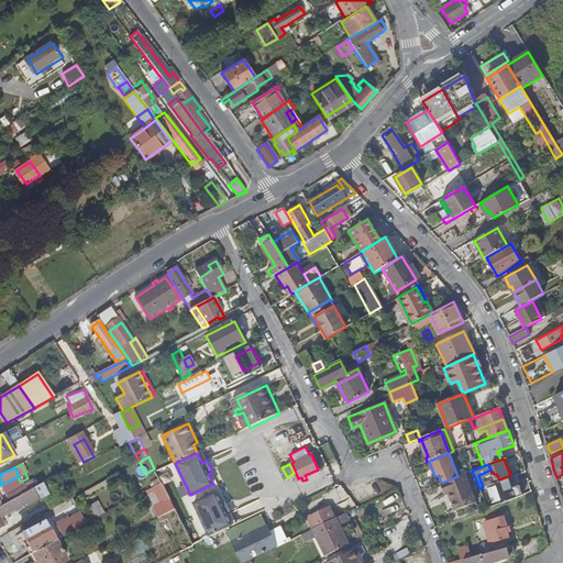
[(455,509),(475,501),(464,474),(457,476),(441,483),(445,493),(448,492),(455,509)]
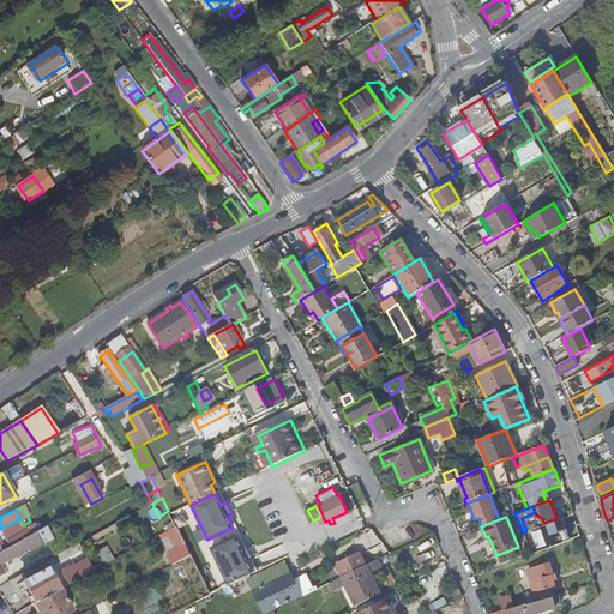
[(548,547),(570,540),(564,522),(542,530),(548,547)]
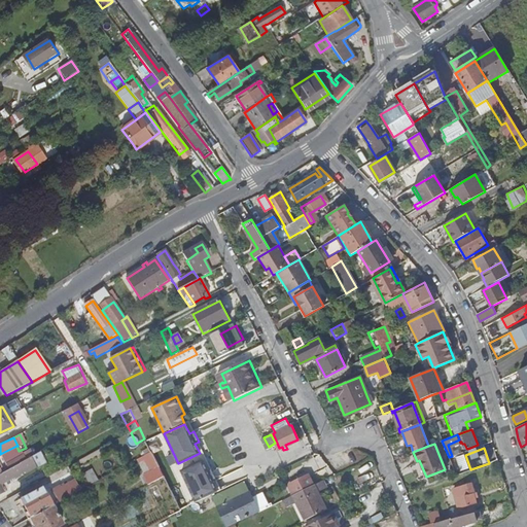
[(163,475),(150,452),(137,459),(139,463),(145,460),(151,471),(146,475),(144,476),(149,484),(164,477),(163,475)]
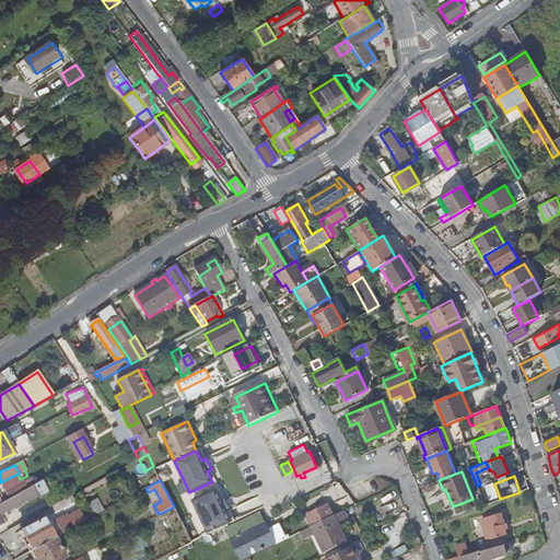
[(485,505),(491,503),(483,483),(480,485),(477,486),(485,505)]
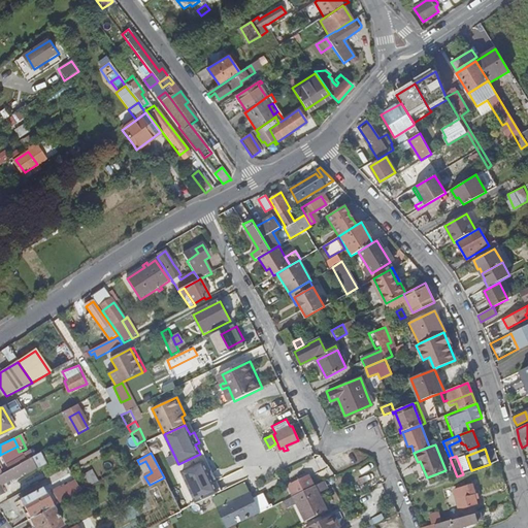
[(1,466),(4,472),(13,467),(10,461),(1,466)]
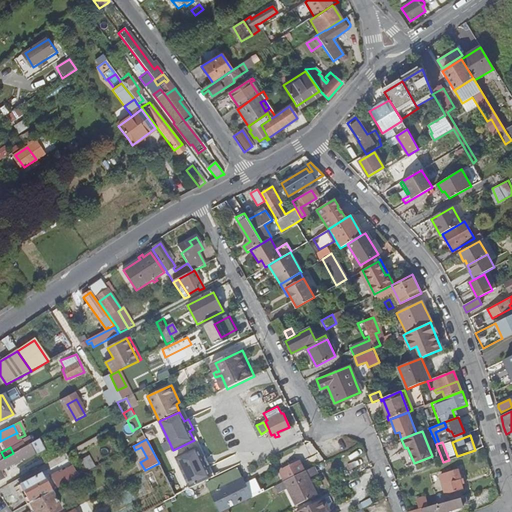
[(141,447),(135,450),(142,461),(147,458),(141,447)]
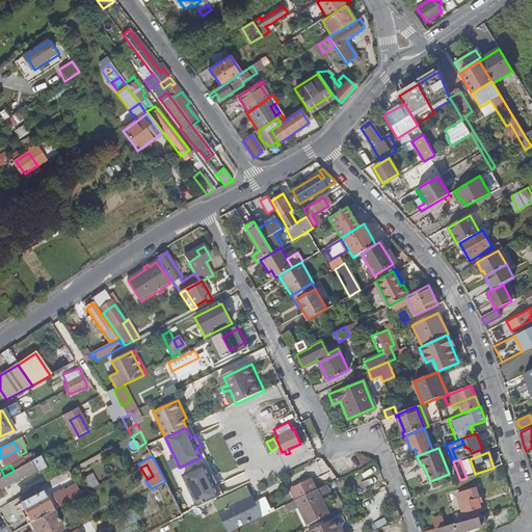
[(204,467),(183,477),(197,507),(220,497),(215,486),(218,484),(213,475),(209,477),(204,467)]
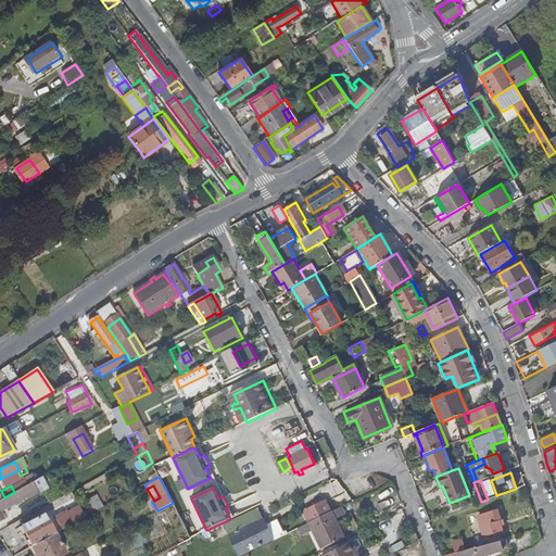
[(90,503),(95,513),(100,509),(95,501),(90,503)]
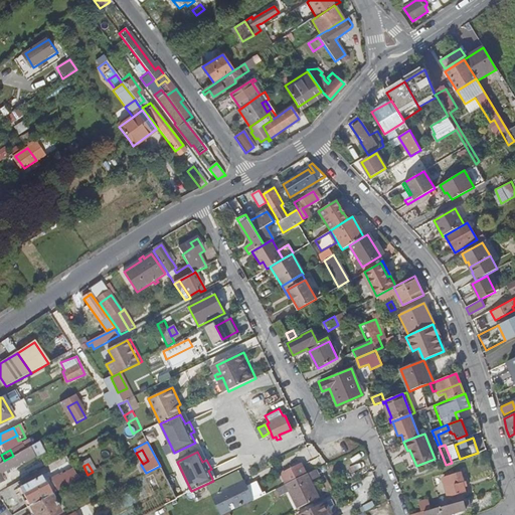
[(300,467),(289,473),(293,482),(305,476),(300,467)]
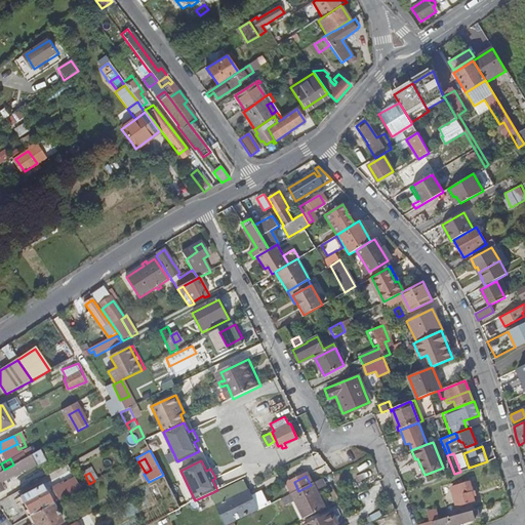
[(82,481),(76,484),(79,489),(85,486),(82,481)]
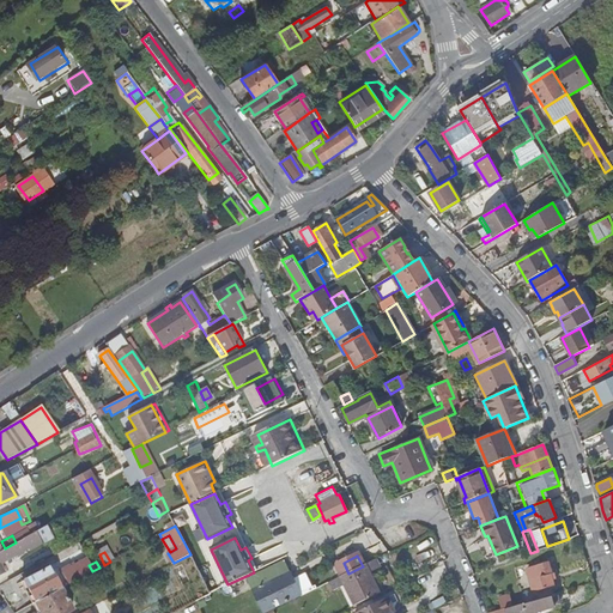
[(553,586),(547,564),(546,562),(526,569),(527,570),(533,592),(553,586)]
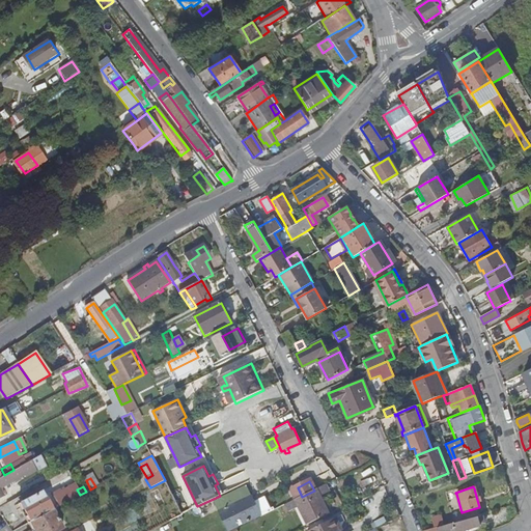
[(64,494),(68,501),(80,495),(77,490),(76,487),(64,494)]
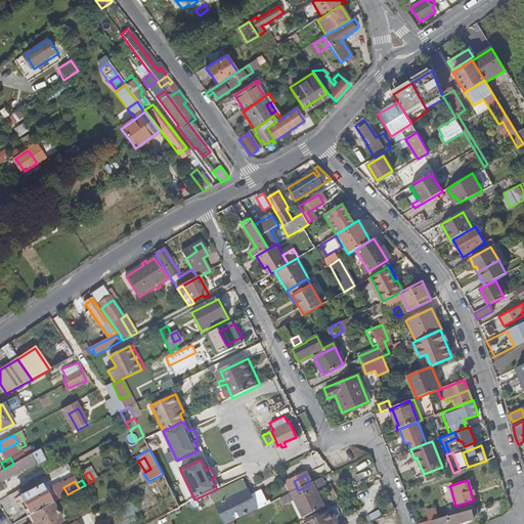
[(294,481),(286,485),(290,494),(291,493),(298,490),(294,481)]
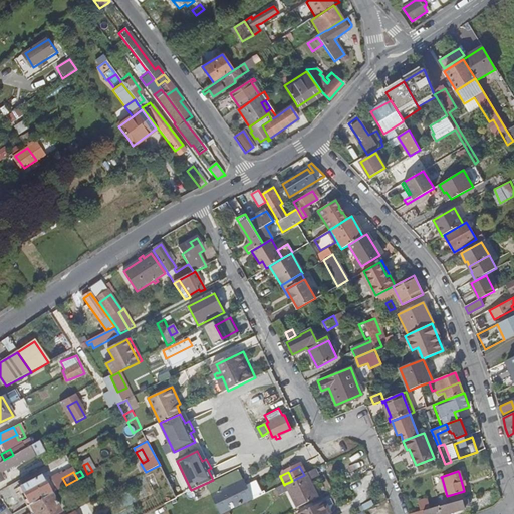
[(51,478),(58,490),(66,485),(62,478),(60,473),(51,478)]
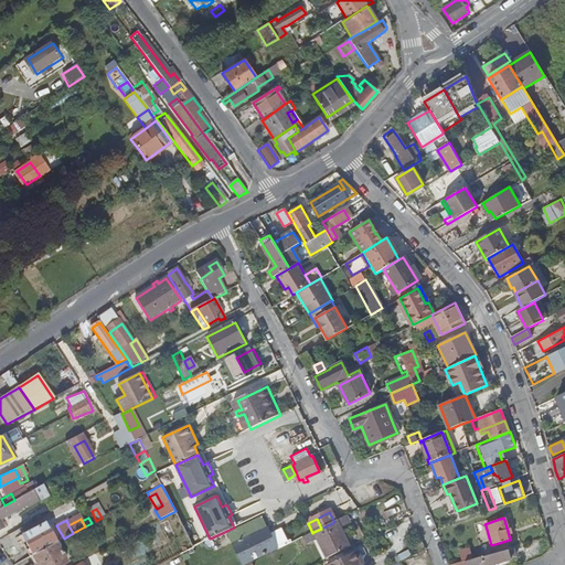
[(321,529),(313,532),(327,558),(350,547),(338,521),(334,522),(321,529)]
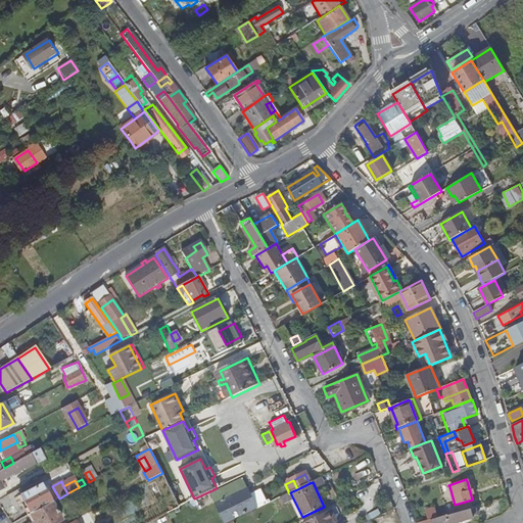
[(30,514),(52,502),(42,483),(19,495),(30,514)]
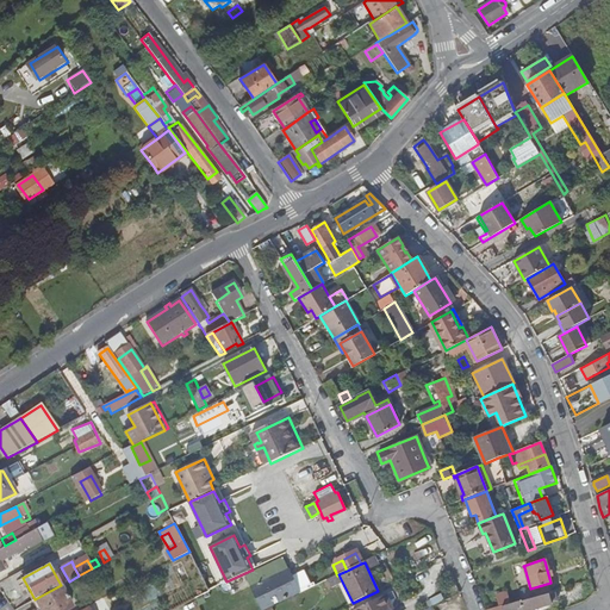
[(280,583),(291,578),(287,572),(278,577),(280,583)]
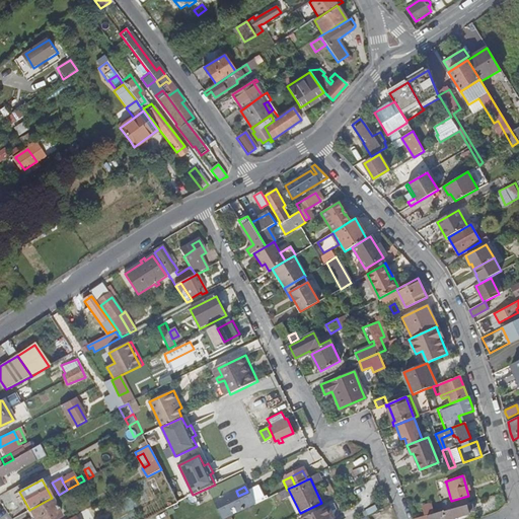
[(237,513),(254,505),(247,492),(238,496),(236,491),(221,498),(221,497),(219,498),(213,501),(220,516),(221,518),(225,518),(231,516),(229,511),(234,509),(237,513)]
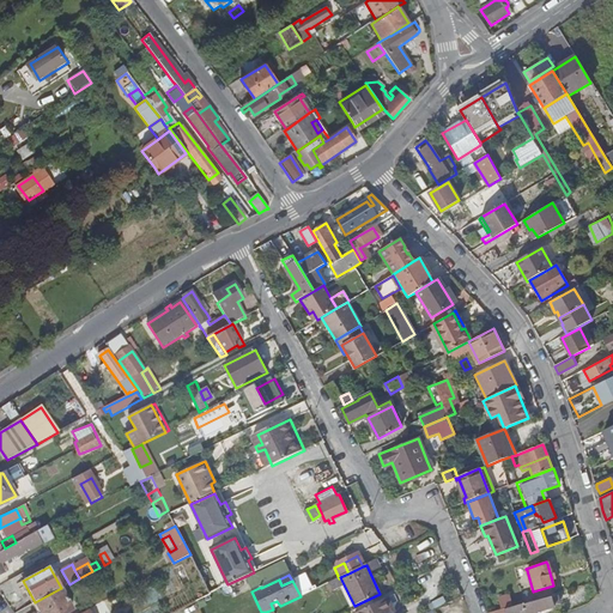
[(67,612),(73,611),(61,588),(35,602),(40,612),(67,612)]
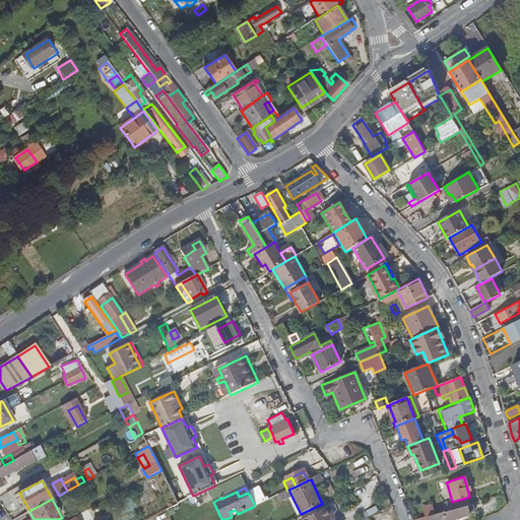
[(442,511),(439,501),(430,504),(432,513),(442,511)]
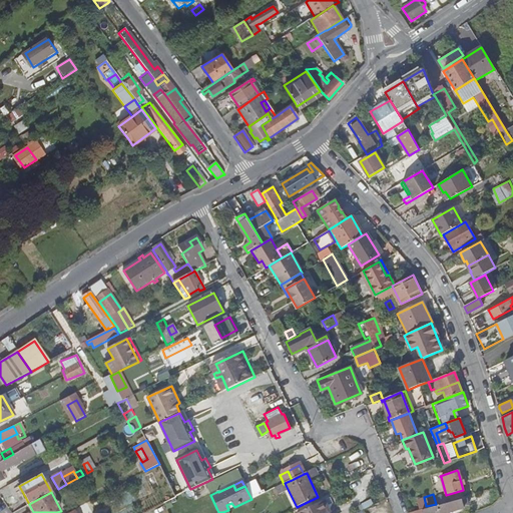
[(114,512),(131,505),(126,495),(88,512),(114,512)]
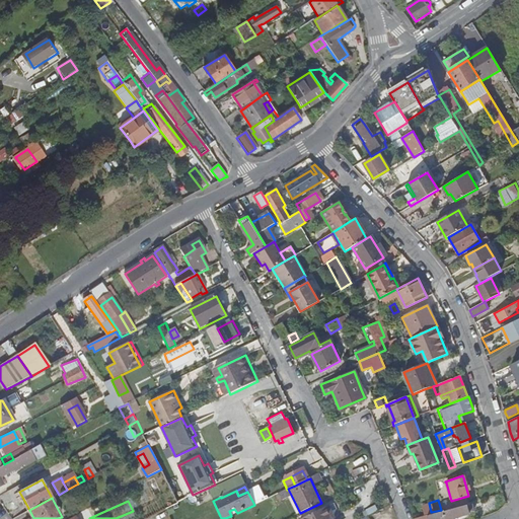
[(471,513),(468,503),(466,504),(466,505),(443,512),(443,510),(413,518),(412,518),(442,518),(445,518),(444,518),(448,518),(452,518),(471,513)]
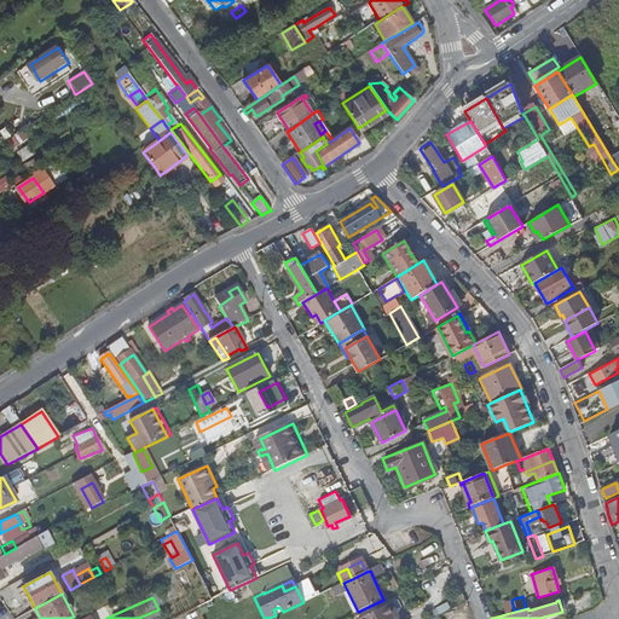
[(389,618),(398,615),(392,605),(359,618),(389,618)]
